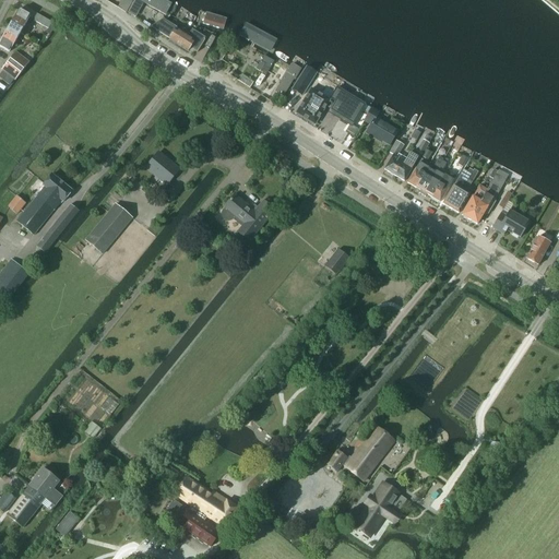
[(126,0),(122,0),(118,8),(126,13),(132,3),(126,0)]
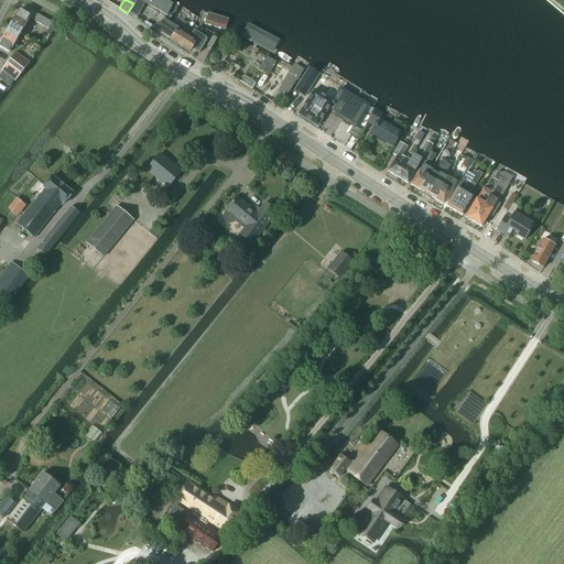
[(134,2),(129,13),(134,17),(142,3),(137,0),(134,2)]
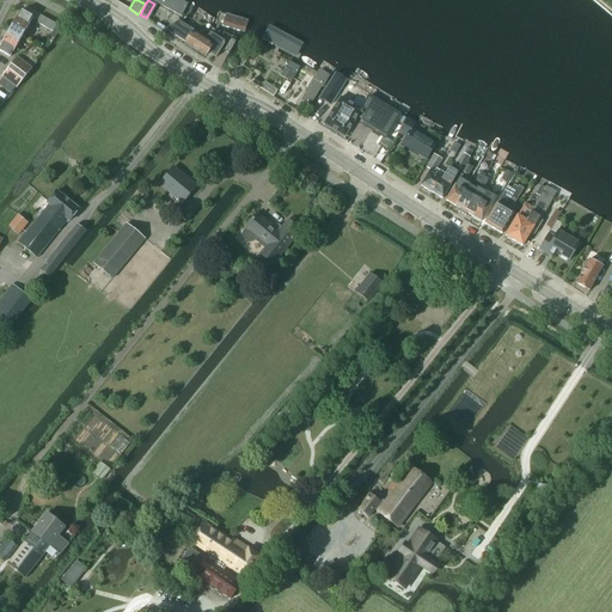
[(189,2),(183,0),(153,0),(183,16),(189,2)]
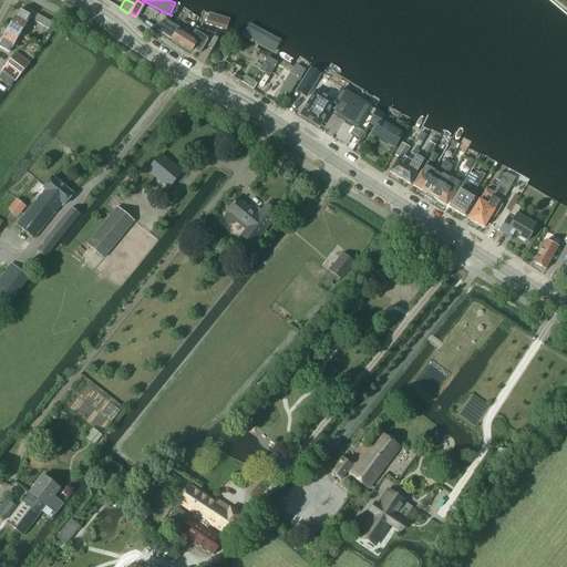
[(19,10),(9,28),(20,34),(26,38),(29,30),(24,28),(31,17),(19,10)]
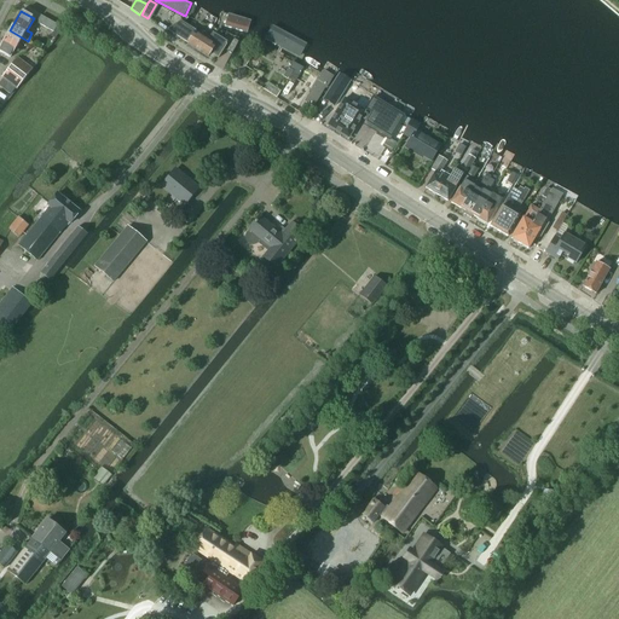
[(225,25),(250,32),(253,19),(229,12),(225,25)]
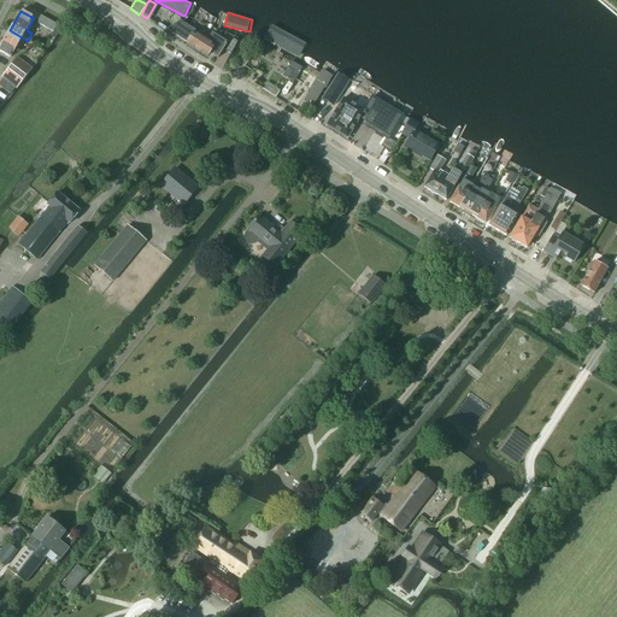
[(37,21),(36,23),(52,31),(58,35),(62,28),(41,16),(37,21)]
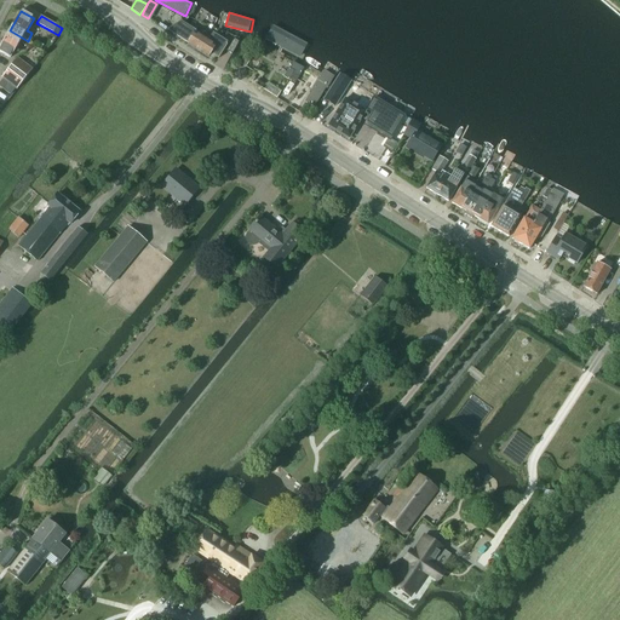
[(178,23),(167,30),(178,38),(188,44),(208,57),(211,52),(219,57),(218,58),(219,58),(229,42),(228,42),(228,44),(213,34),(210,40),(208,42),(195,34),(184,27),(178,23)]
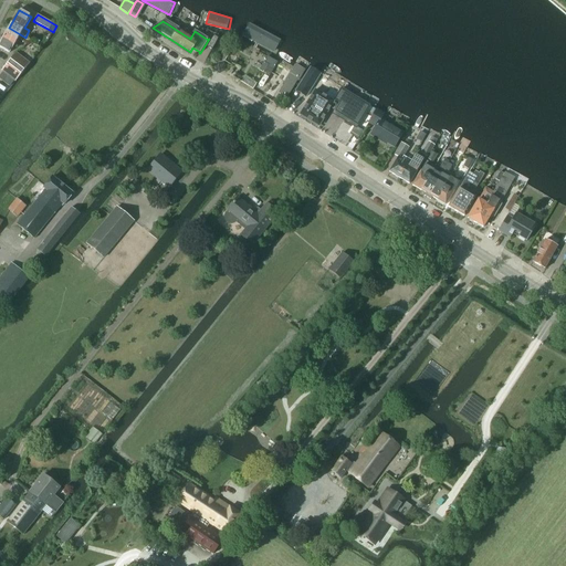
[(243,35),(275,52),(282,40),(250,22),(243,35)]
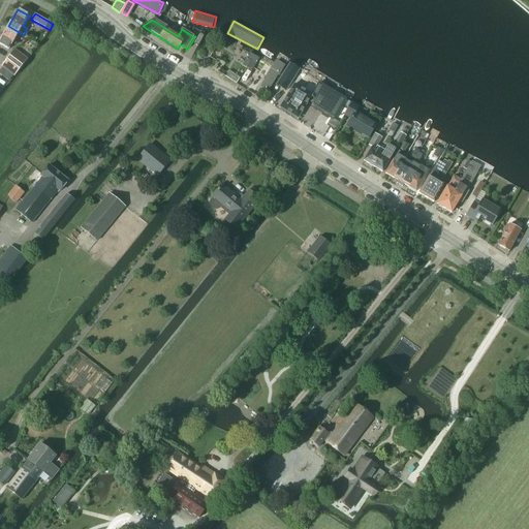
[(19,32),(8,26),(0,39),(0,44),(8,50),(19,32)]
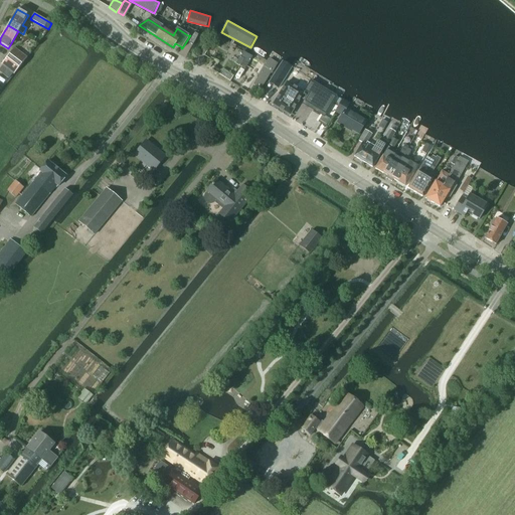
[(204,43),(199,52),(204,55),(210,46),(204,43)]
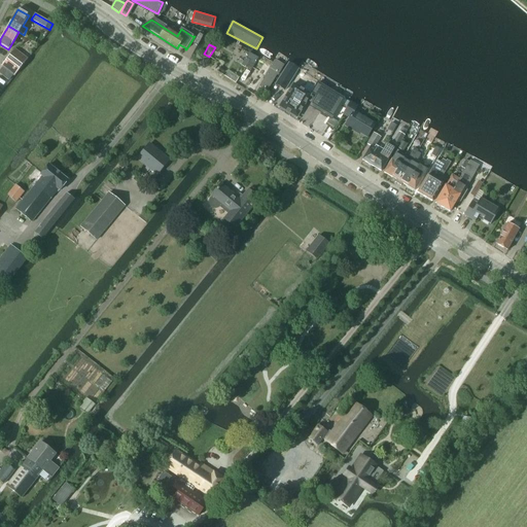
[(2,66),(14,75),(27,60),(14,49),(2,66)]
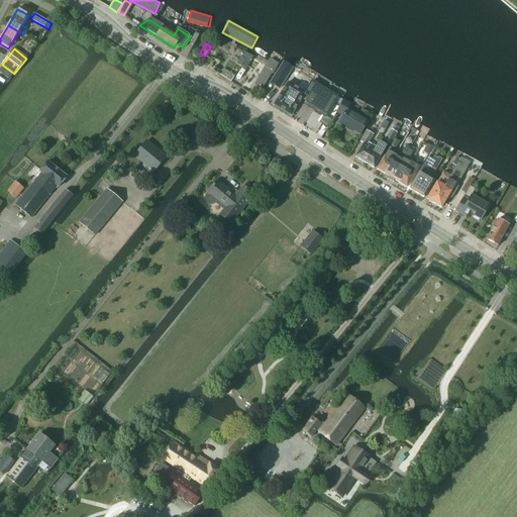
[(244,53),(237,65),(240,67),(244,60),(250,63),(252,58),(244,53)]
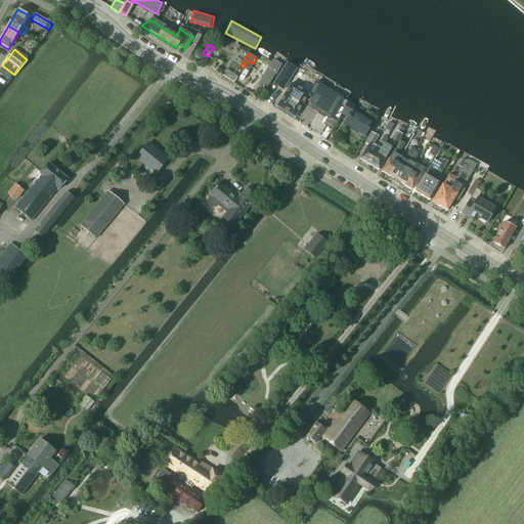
[(255,88),(266,94),(284,64),(273,57),(255,88)]
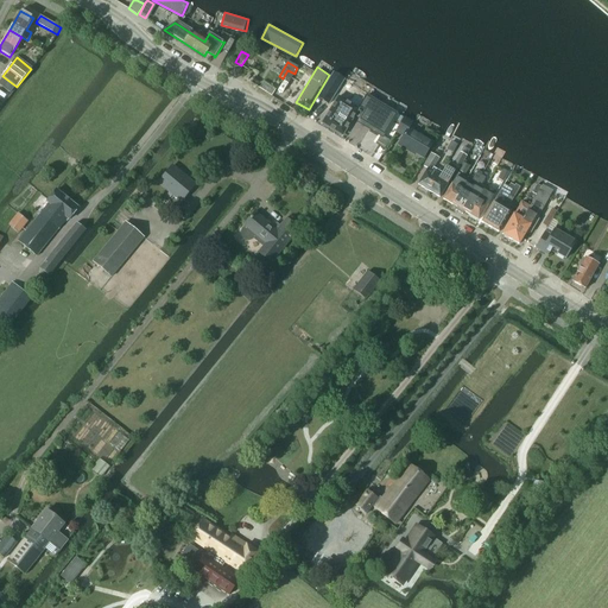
[(287,70),(283,78),(290,82),(295,74),(287,70)]
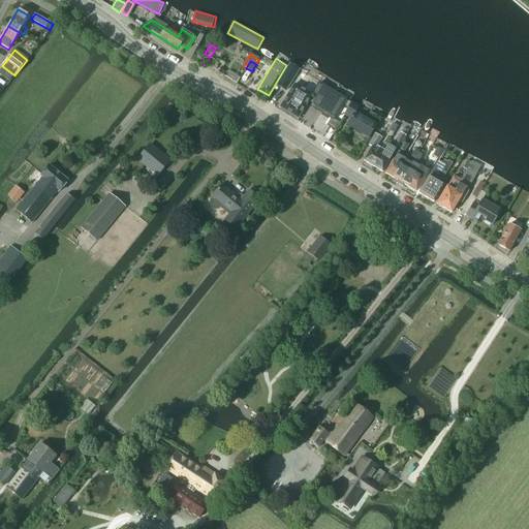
[(282,75),(277,85),(279,87),(286,91),(292,81),(291,81),(299,69),(290,65),(283,76),(282,75)]
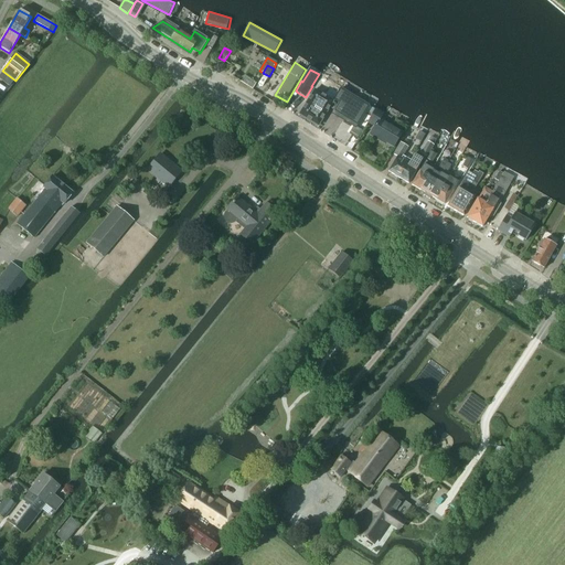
[(315,91),(299,115),(318,127),(329,108),(334,110),(333,112),(354,124),(366,105),(345,93),(336,108),(331,105),(333,102),(315,91)]
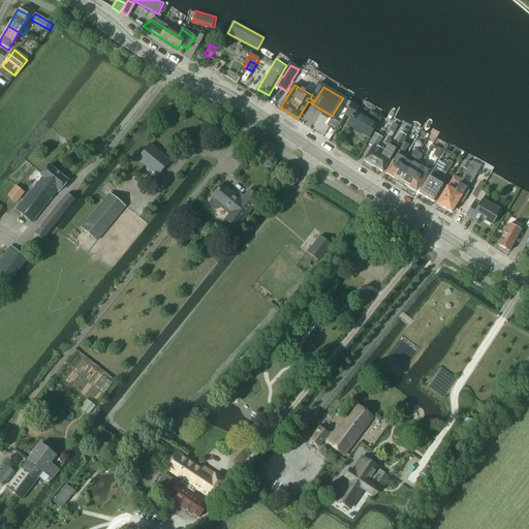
[(359,106),(351,102),(344,115),(351,119),(347,125),(369,137),(376,125),(355,112),(359,106)]
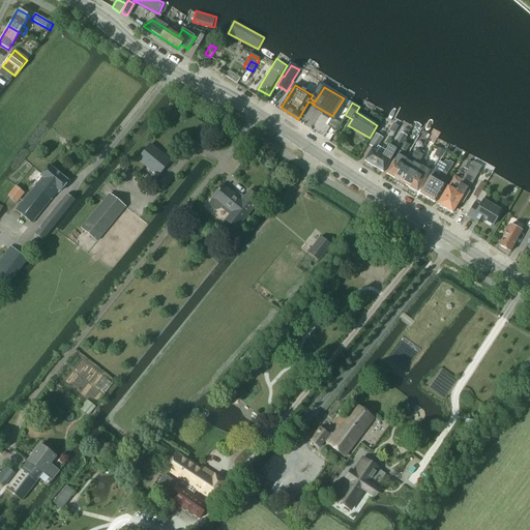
[(369,145),(373,147),(364,162),(370,164),(371,166),(373,167),(374,167),(376,168),(385,151),(383,153),(376,149),(383,138),(376,134),(369,145)]
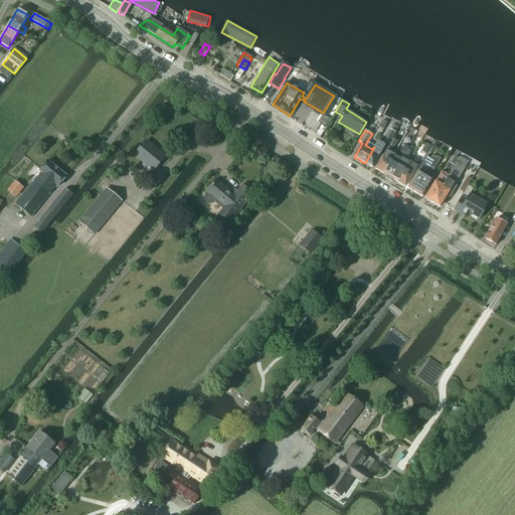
[(391,138),(388,143),(390,144),(389,146),(393,148),(397,142),(391,138)]
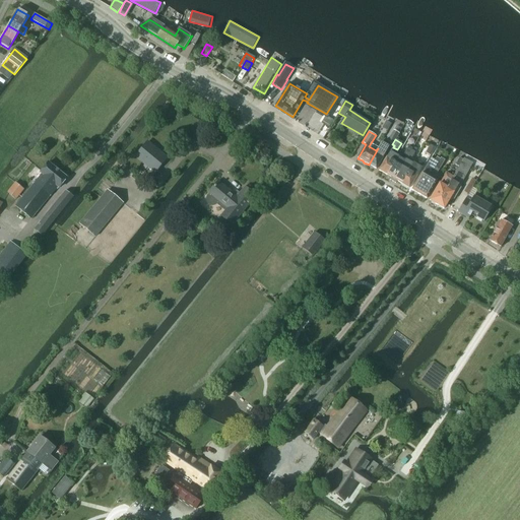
[(334,141),(332,143),(343,150),(345,147),(334,141)]
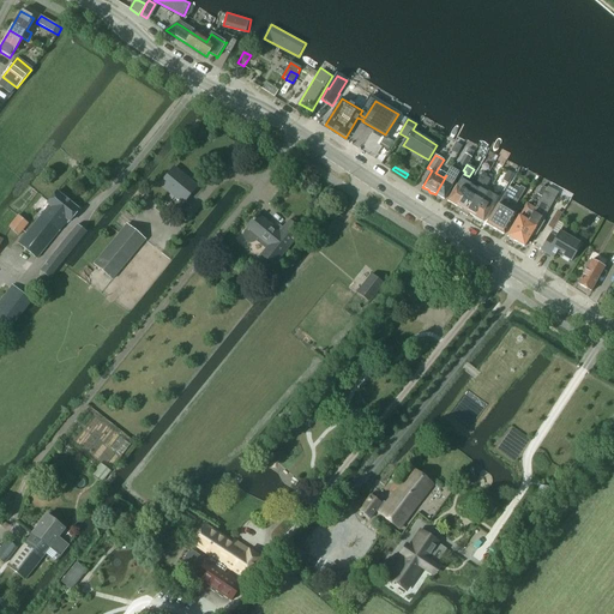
[(160,186),(182,205),(197,187),(185,176),(185,175),(181,173),(180,173),(174,168),(160,186)]
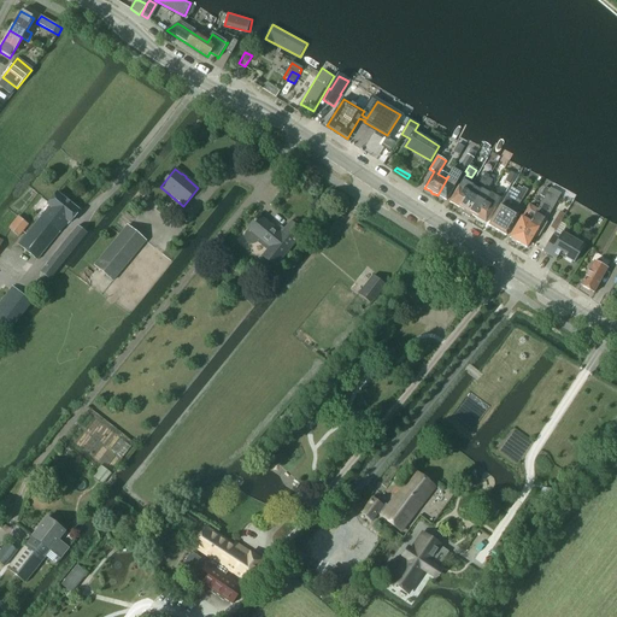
[(448,176),(438,195),(446,200),(462,174),(453,169),(448,176)]
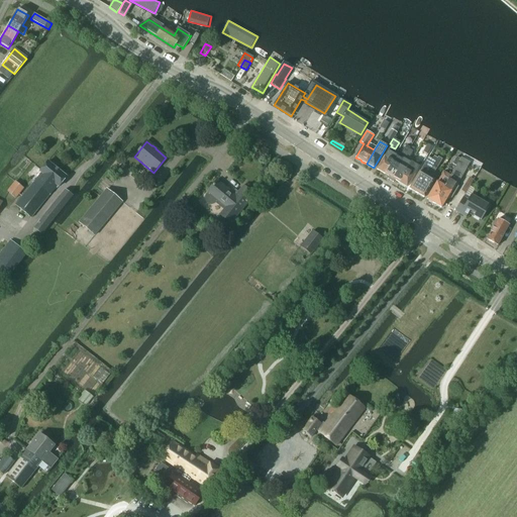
[(428,144),(423,152),(427,156),(432,147),(428,144)]
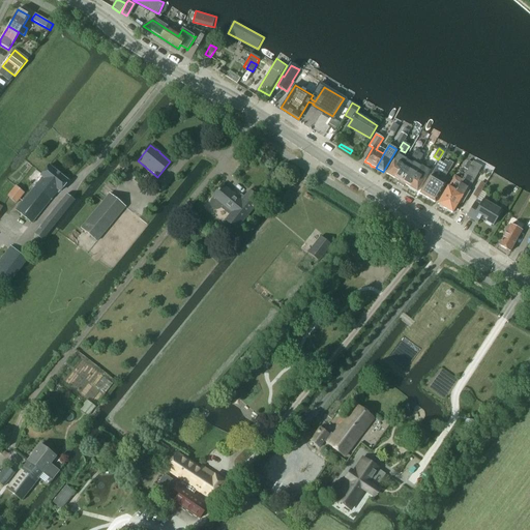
[(398,183),(401,185),(419,153),(419,152),(416,149),(411,158),(407,156),(393,178),(399,181),(398,183)]
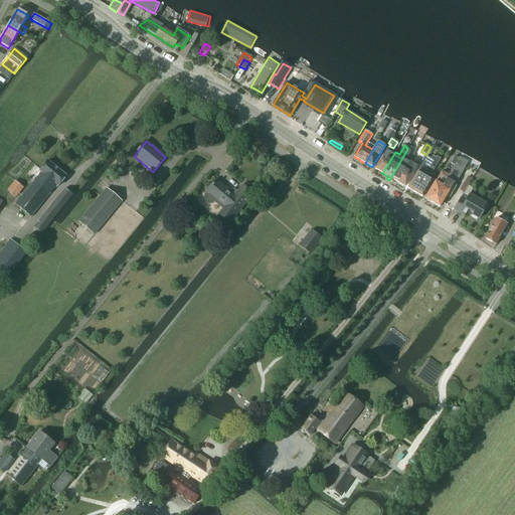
[(375,169),(382,173),(395,152),(388,148),(375,169)]
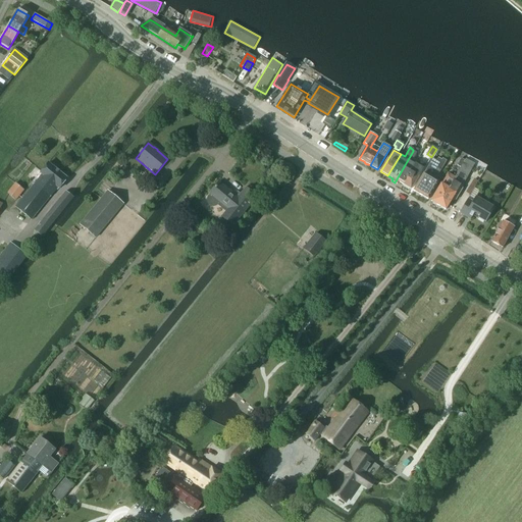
[(399,181),(403,185),(416,162),(413,160),(417,153),(413,151),(395,183),(397,184),(399,181)]
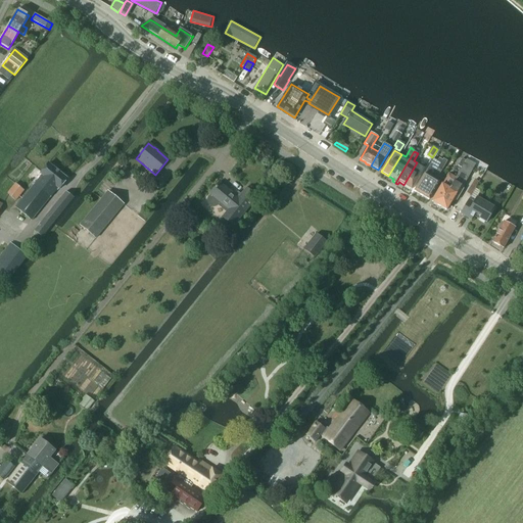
[(433,159),(415,191),(422,195),(442,160),(438,158),(437,161),(433,159)]
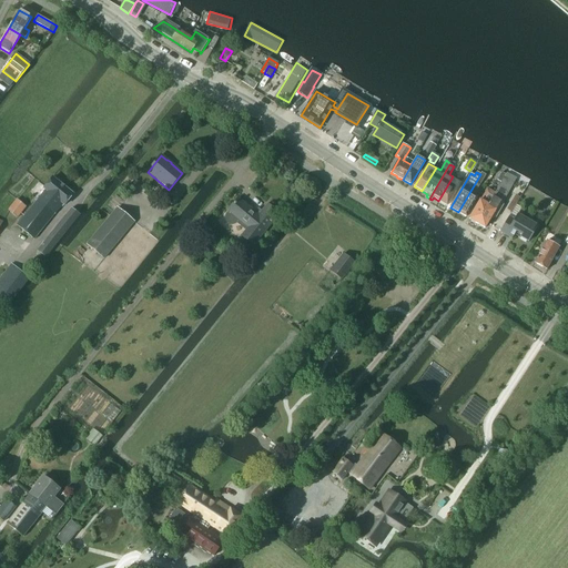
[(480,174),(458,212),(466,216),(477,198),(473,195),(477,189),(486,174),(482,172),(480,174)]
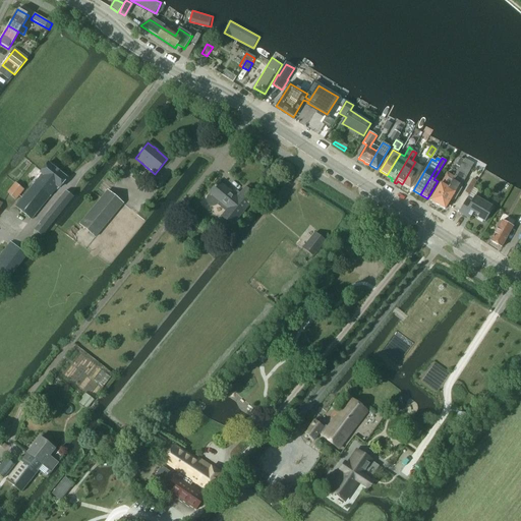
[(415,162),(402,184),(410,188),(423,166),(415,162)]
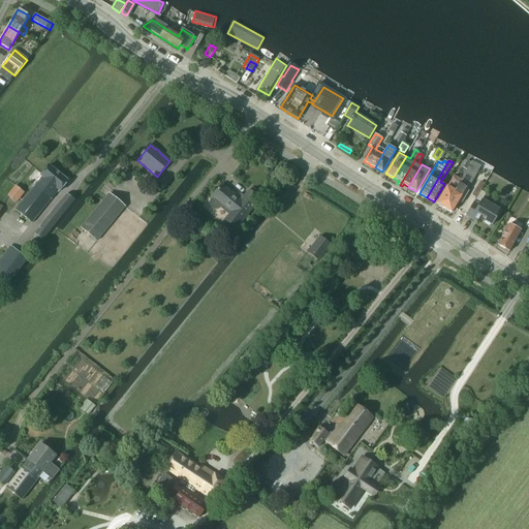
[(49,165),(40,176),(41,177),(14,210),(31,224),(59,190),(60,191),(68,181),(49,165)]
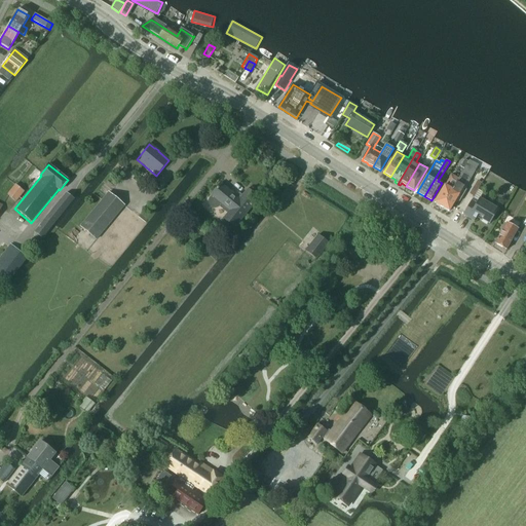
[(475,171),(466,165),(464,170),(458,179),(442,208),(443,208),(443,210),(446,211),(447,211),(449,212),(456,199),(457,200),(460,199),(465,190),(464,188),(475,171)]
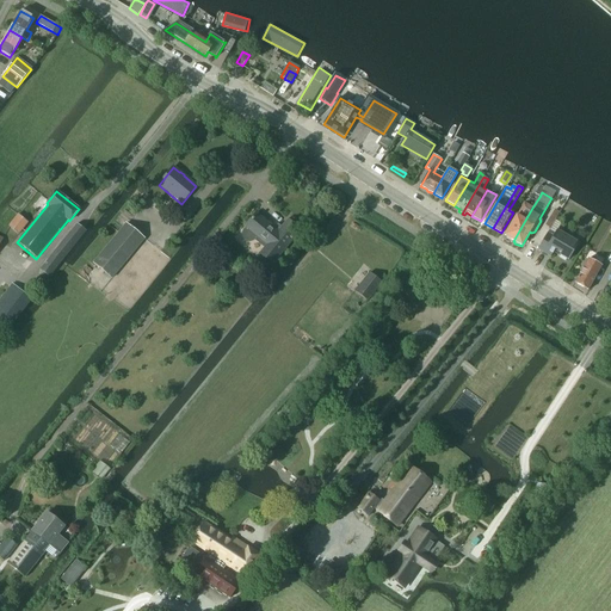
[(522,208),(505,235),(506,236),(506,239),(510,240),(512,240),(513,241),(532,208),(524,203),(522,208)]
